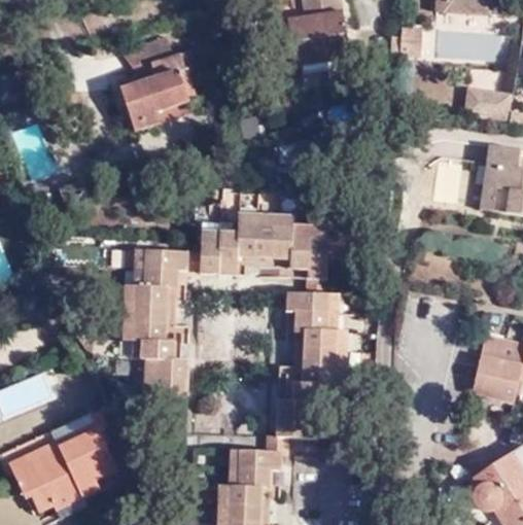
[(325,56),(325,61),(351,58),(342,0),(303,0),(306,15),(288,19),(294,60),(325,56)]
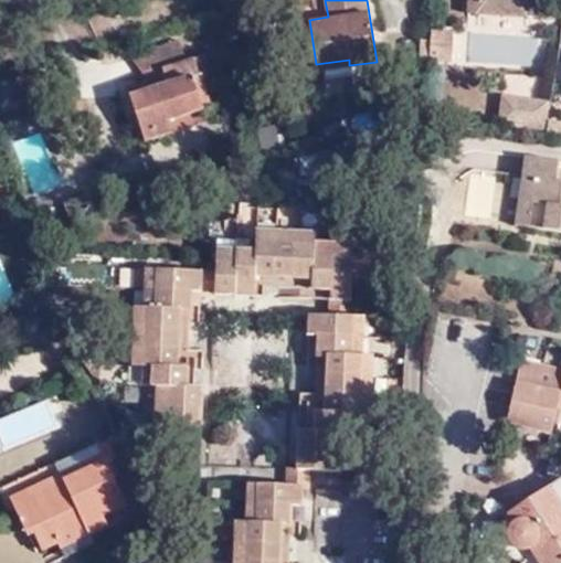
[(473,0),(473,13),(507,17),(519,17),(520,0),(473,0)]
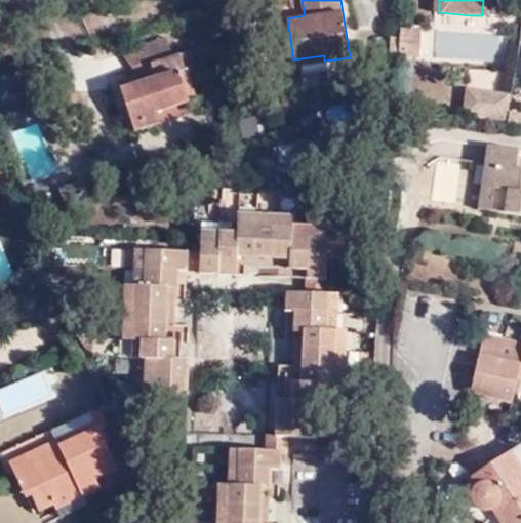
[(162,40),(116,53),(130,72),(168,61),(162,40)]
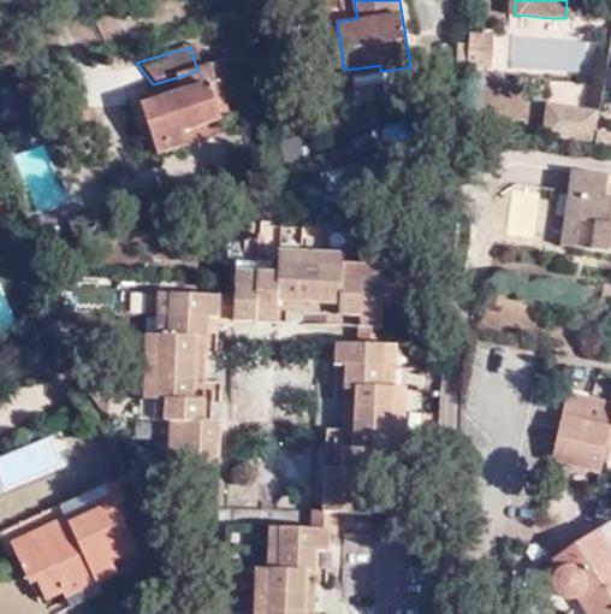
[(380,65),(344,70),(345,76),(380,71),(380,65)]
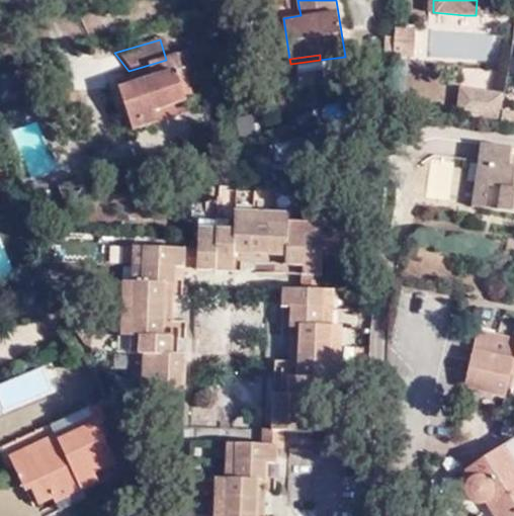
[(115,87),(129,132),(155,124),(151,112),(182,102),(173,70),(115,87)]
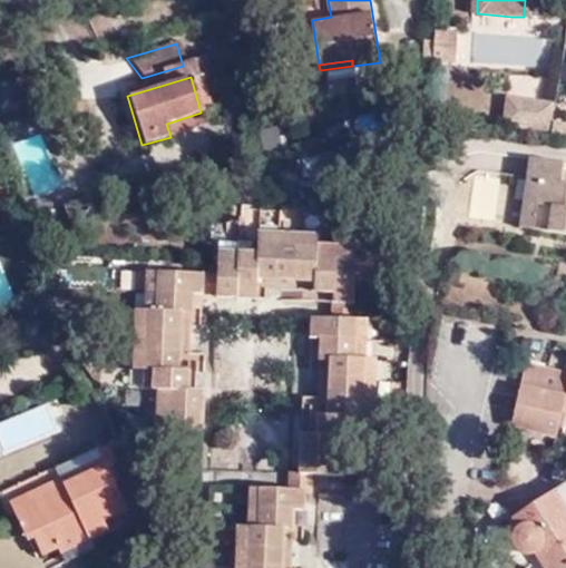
[(550,130),(552,124),(553,115),(533,114),(534,100),(509,99),(507,127),(550,130)]
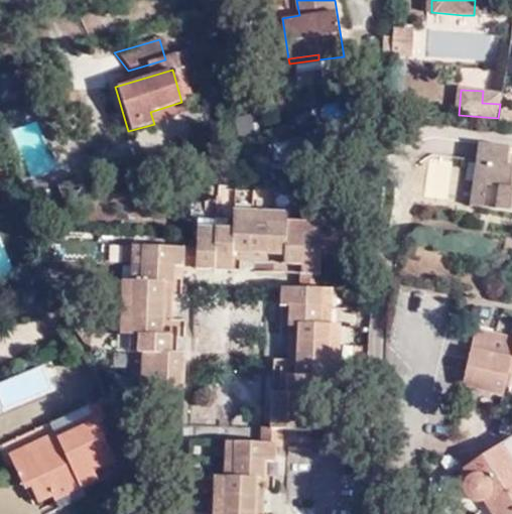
[(477,142),(467,204),(511,211),(511,154),(507,154),(508,146),(477,142)]
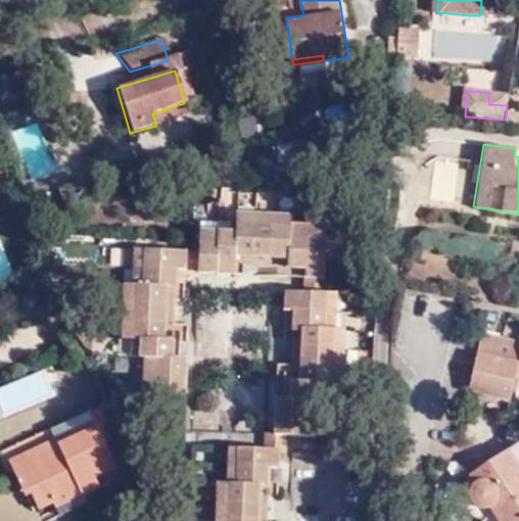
[(238,208),(237,219),(257,220),(258,209),(238,208)]
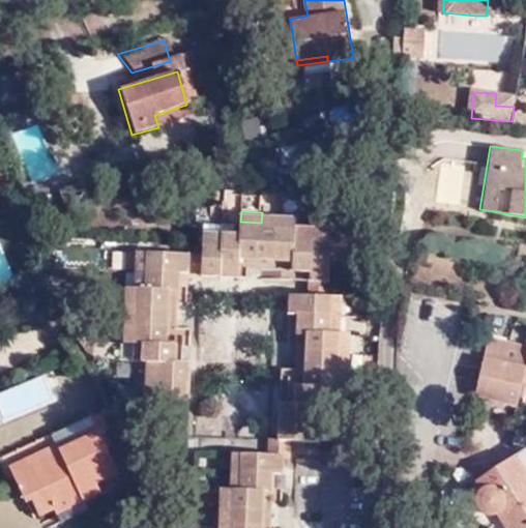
[(262,212),(261,223),(279,224),(279,213),(262,212)]
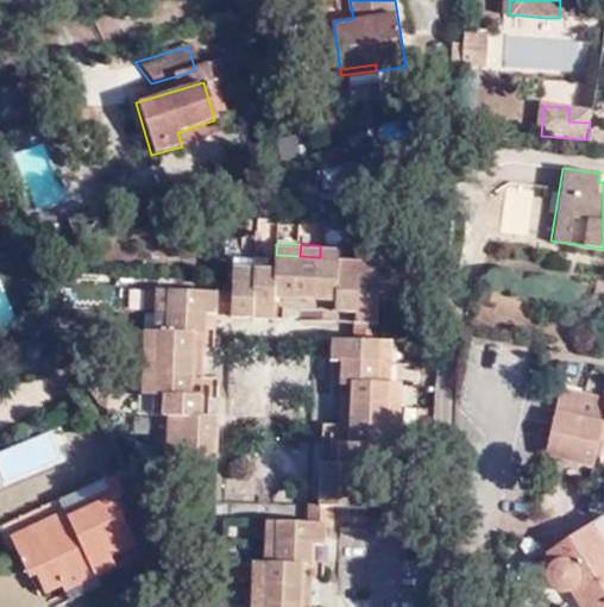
[(320,245),(320,257),(339,258),(340,246),(320,245)]
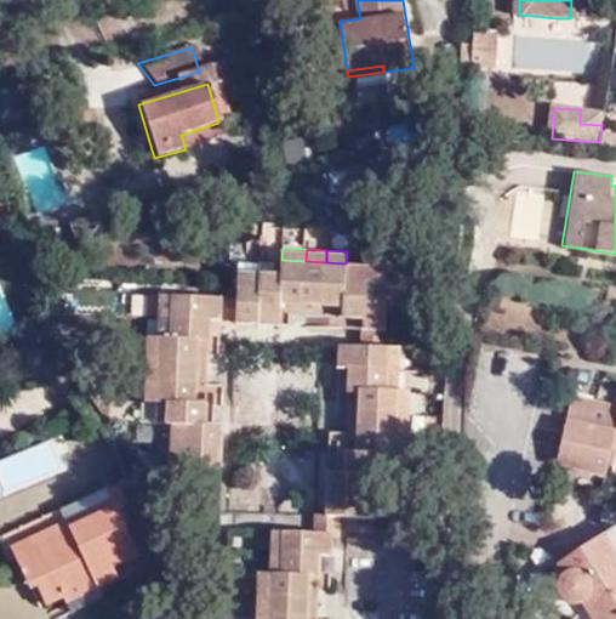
[(262,270),(281,271),(281,260),(262,259),(262,270)]
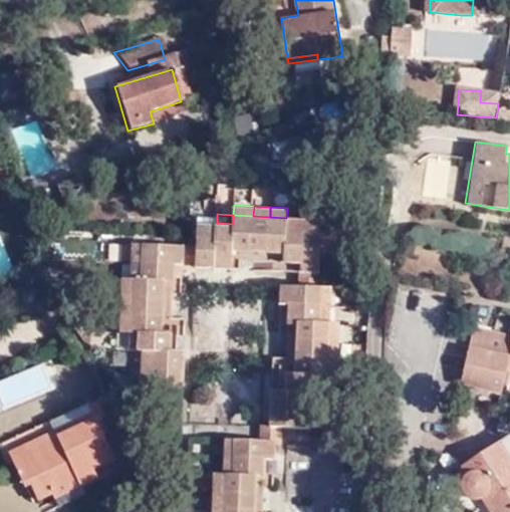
[(320,275),(322,231),(286,229),(286,218),(270,217),(253,216),(233,215),(233,224),(217,223),(216,232),(198,231),(198,243),(196,265),(214,266),(215,256),(230,257),(231,250),(281,252),(281,262),(297,263),(297,274),(320,275)]
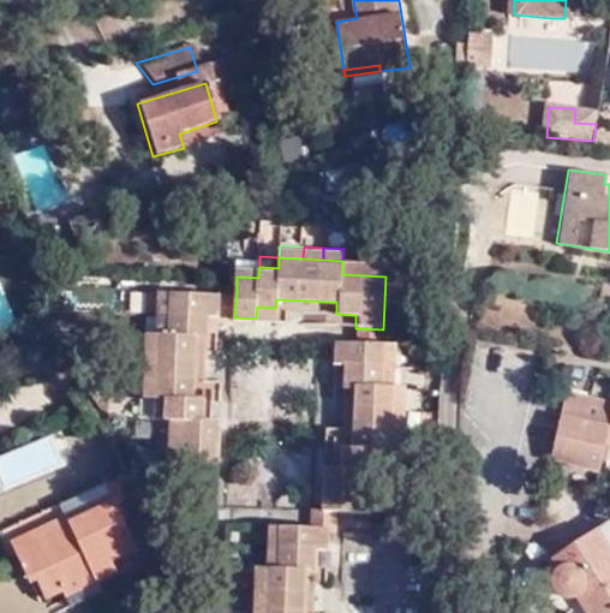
[(342,261),(342,274),(386,277),(387,263),(342,261)]
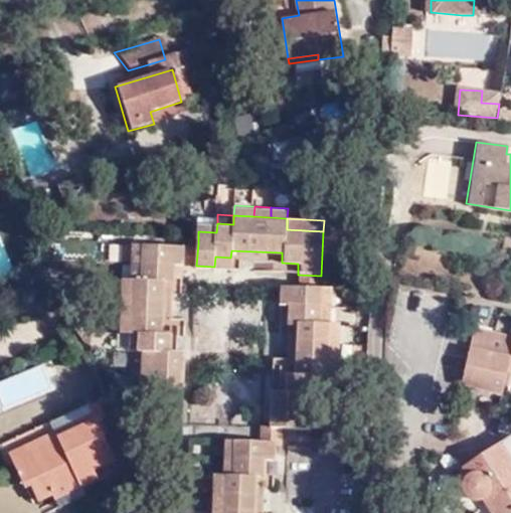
[(216,232),(217,223),(199,222),(198,231),(216,232)]
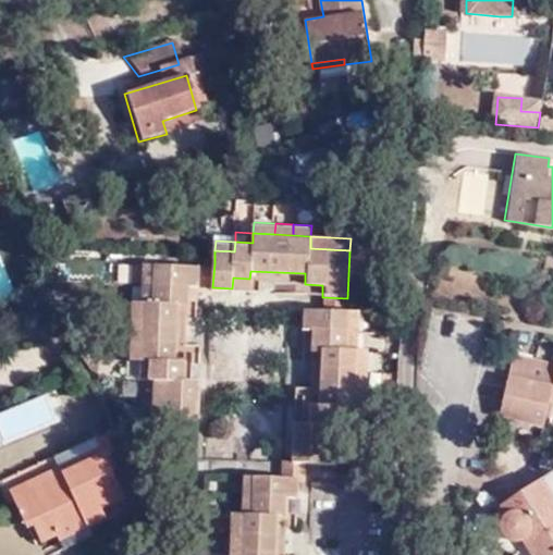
[(152,301),(155,261),(145,260),(143,300),(152,301)]
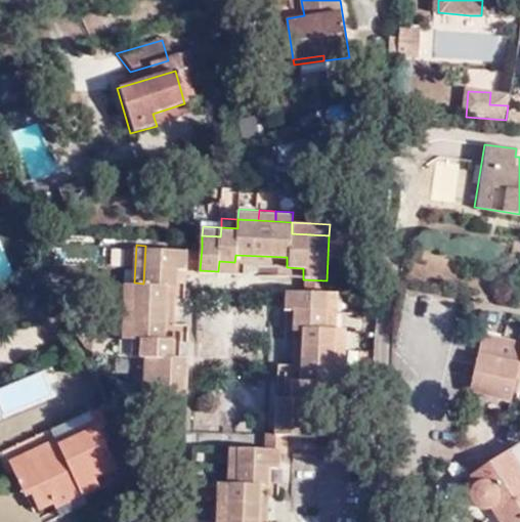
[(143,284),(134,283),(133,300),(132,317),(131,336),(139,337),(139,354),(145,354),(144,372),(143,390),(186,392),(188,356),(183,356),(174,355),(175,336),(165,336),(167,286),(177,286),(178,269),(188,269),(188,248),(145,246),(143,284)]
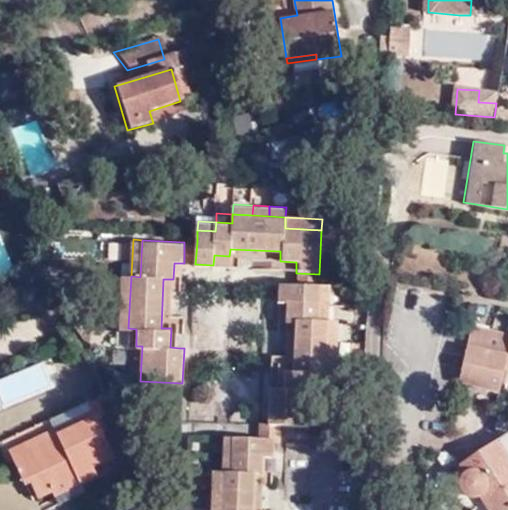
[(184,242),(184,263),(195,264),(197,242),(184,242)]
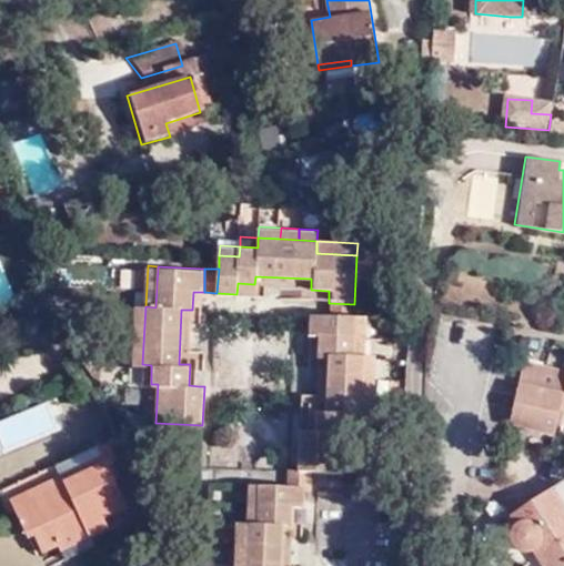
[(238,283),(237,294),(254,295),(254,284),(238,283)]
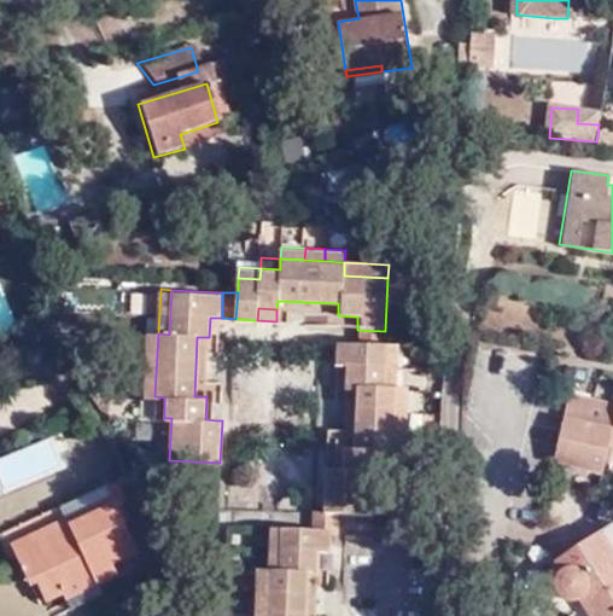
[(337,329),(338,315),(313,314),(313,327),(337,329)]
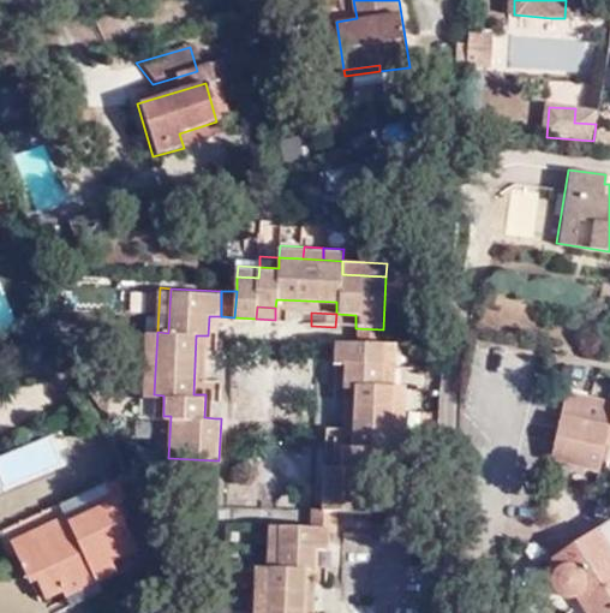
[(208,335),(220,337),(221,316),(209,316),(208,335)]
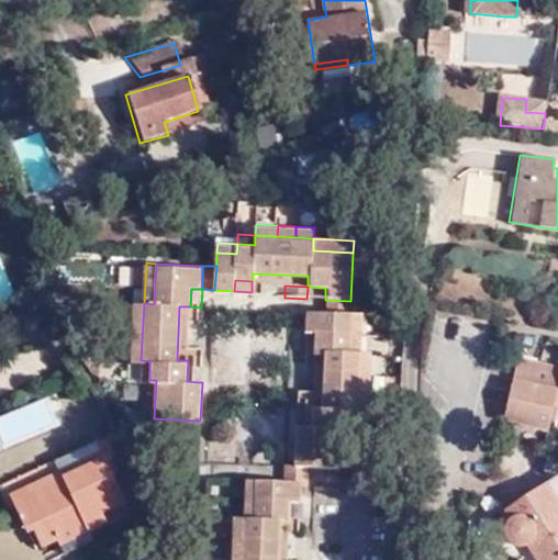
[(324,313),(350,315),(350,301),(325,300),(324,313)]
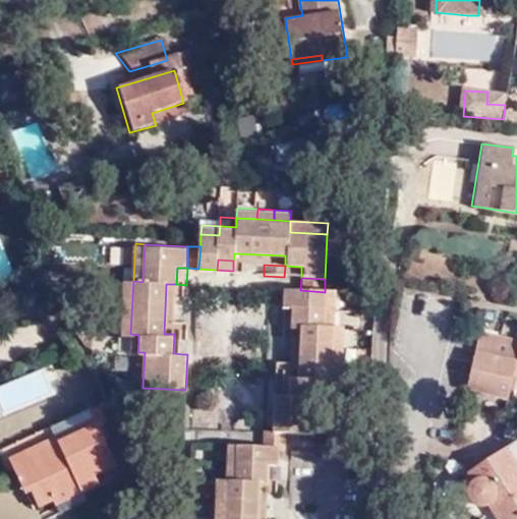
[(121,297),(132,298),(133,281),(122,281),(121,297)]
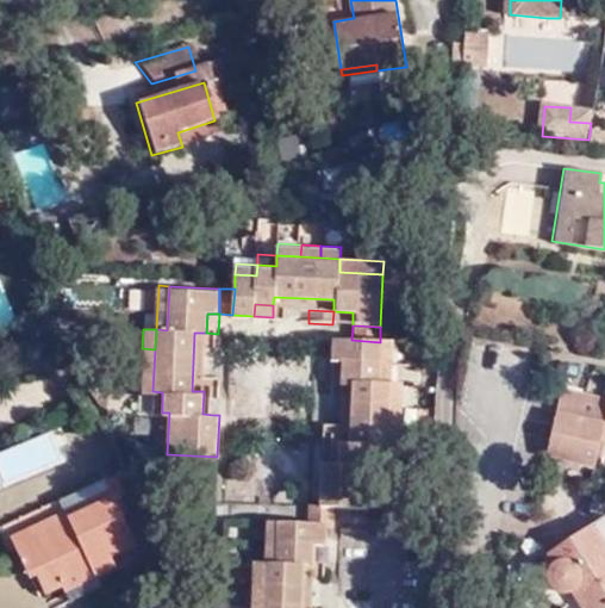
[(359,483),(360,463),(370,464),(375,465),(376,444),(387,445),(388,423),(390,401),(390,383),(378,382),(380,342),(351,340),(331,340),(331,359),(341,360),(340,379),(351,380),(349,441),(337,441),(336,460),(325,459),(318,460),(317,500),(330,501),(369,503),(369,483),(359,483)]
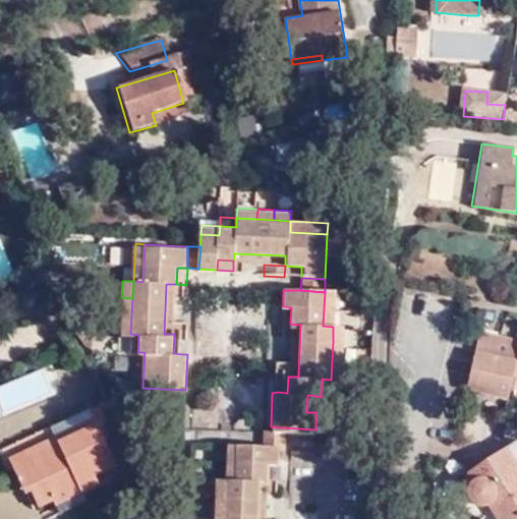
[(325,292),(323,326),(333,327),(335,292),(325,292)]
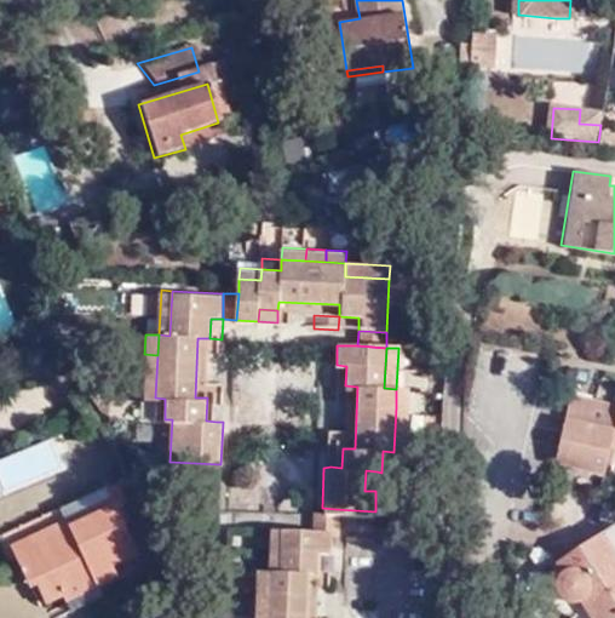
[(144,376),(156,376),(157,355),(144,354),(144,376)]
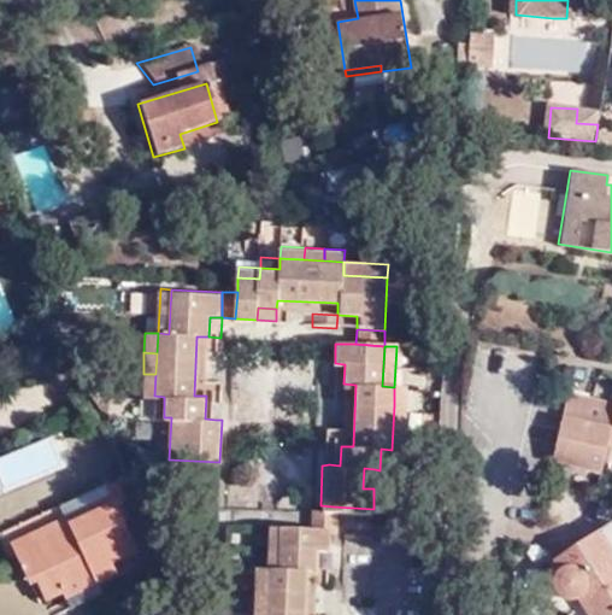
[(345,364),(335,363),(334,384),(343,384),(345,364)]
